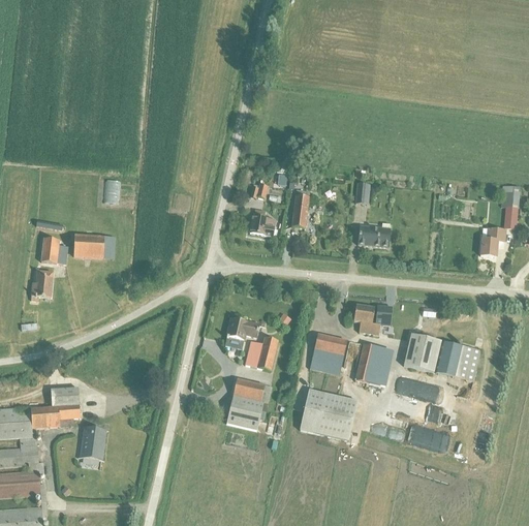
[(278,162),(277,172),(287,174),(289,163),(278,162)]
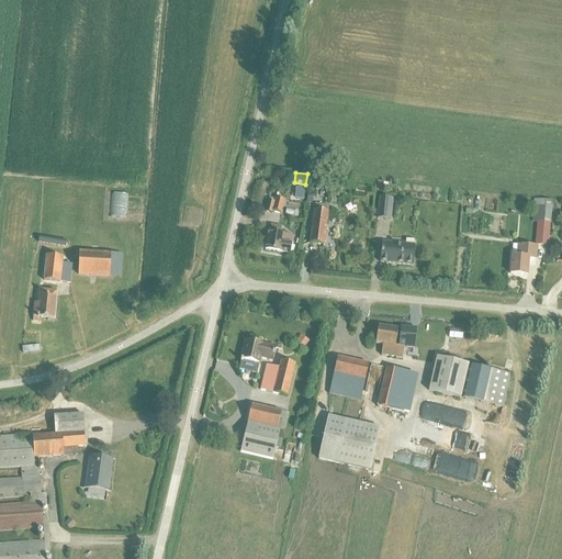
[(317,178),(316,187),(325,188),(326,179),(317,178)]
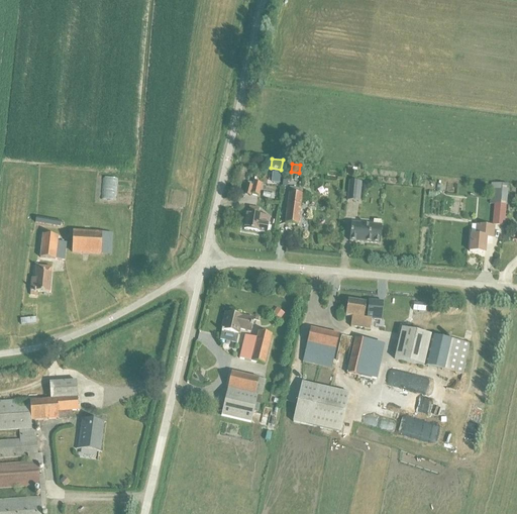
[(246,182),(244,192),(250,193),(250,191),(259,193),(262,181),(253,179),(252,181),(248,180),(248,182),(246,182)]
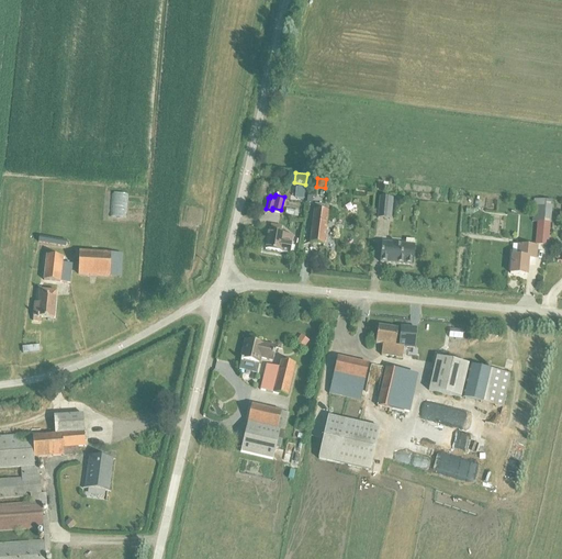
[(379,194),(378,215),(391,216),(393,196),(379,194)]
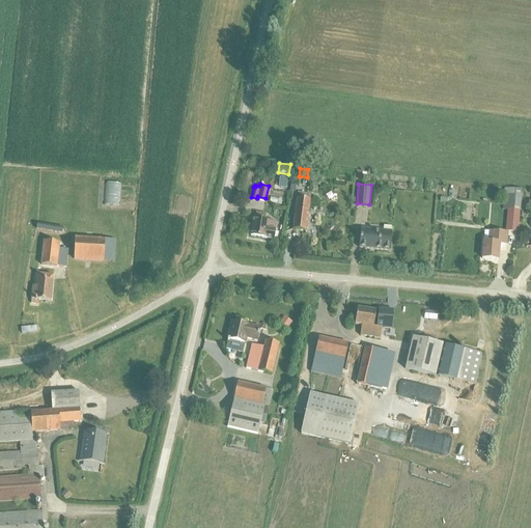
[(504,186),(503,206),(508,207),(506,228),(518,229),(519,207),(521,207),(522,187),(504,186)]
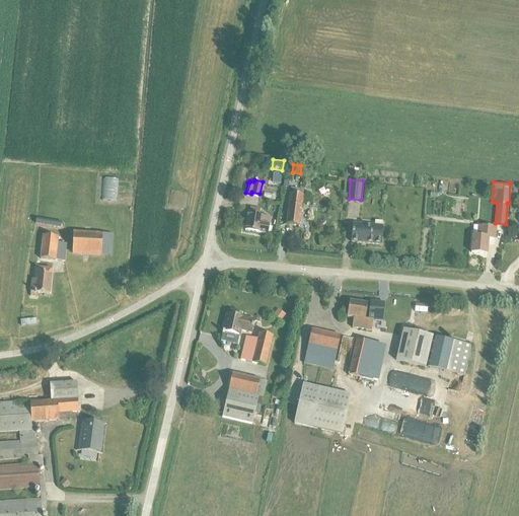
[(291,186),(286,221),(299,223),(304,187),(291,186)]
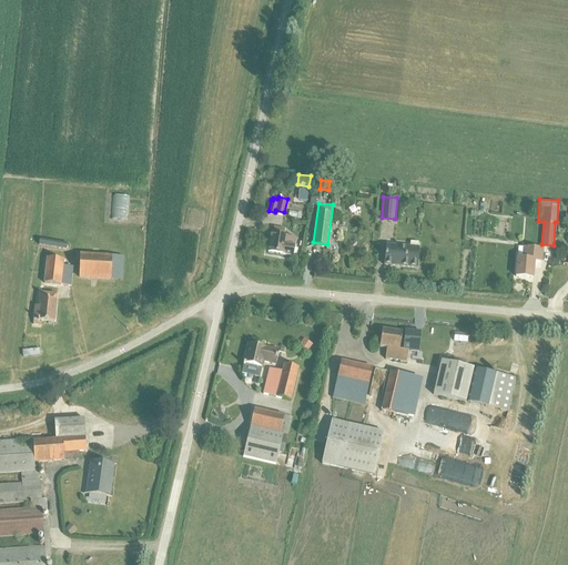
[(293,252),(295,245),(296,235),(284,233),(284,226),(274,224),(272,232),(271,232),(269,249),(293,253),(293,252)]
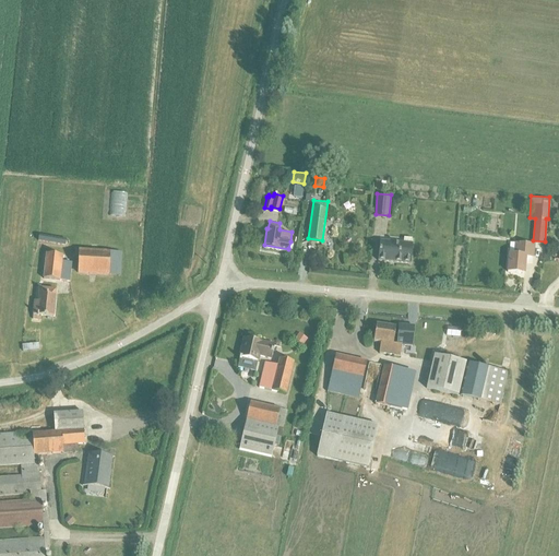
[(39,232),(38,238),(66,243),(67,237),(39,232)]
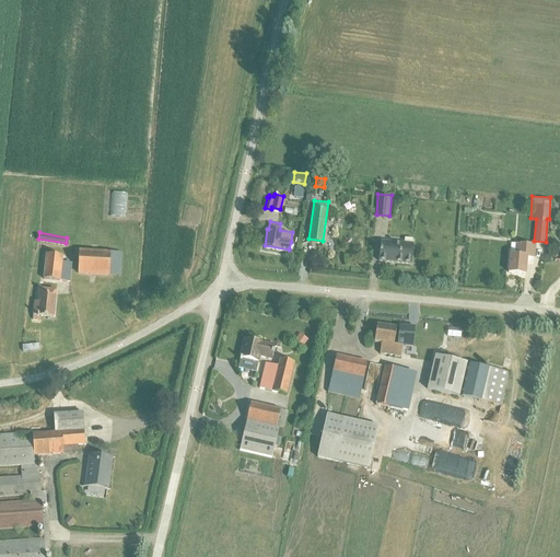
[(381,239),(378,258),(411,262),(413,241),(411,241),(412,235),(405,235),(405,241),(381,239)]
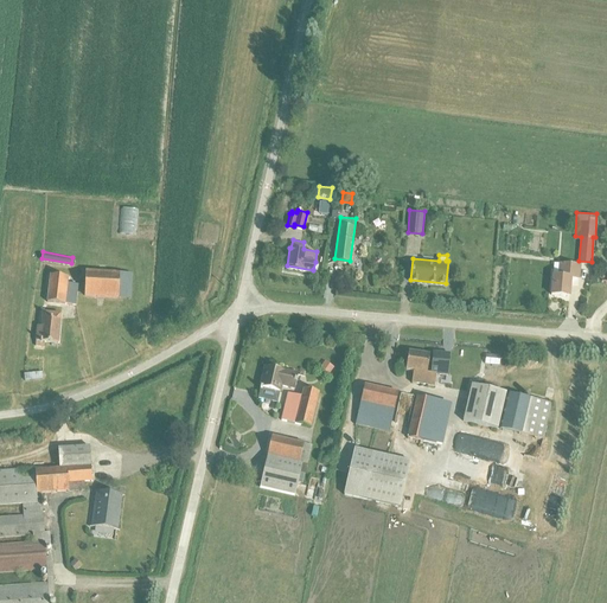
[(558,274),(553,273),(551,292),(569,294),(572,276),(580,277),(581,262),(560,261),(558,274)]
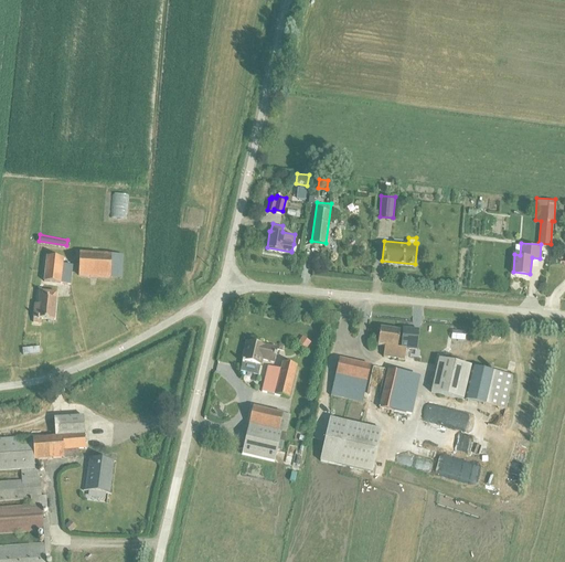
[(110,275),(112,252),(80,250),(78,274),(110,275)]
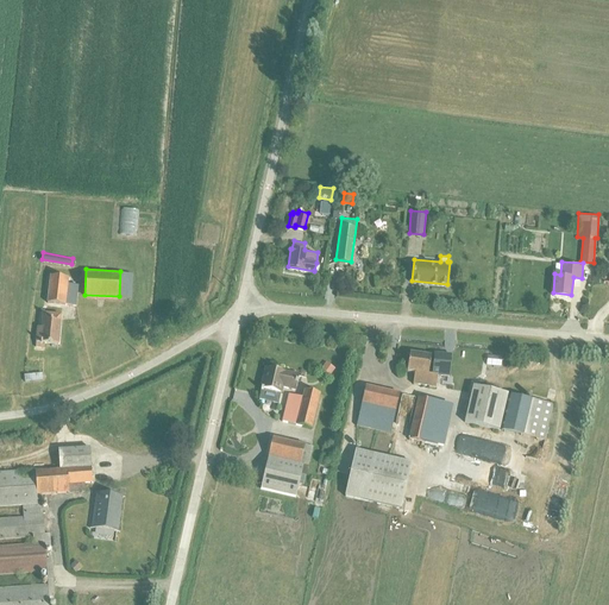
[(120,271),(119,296),(132,297),(132,271),(120,271)]
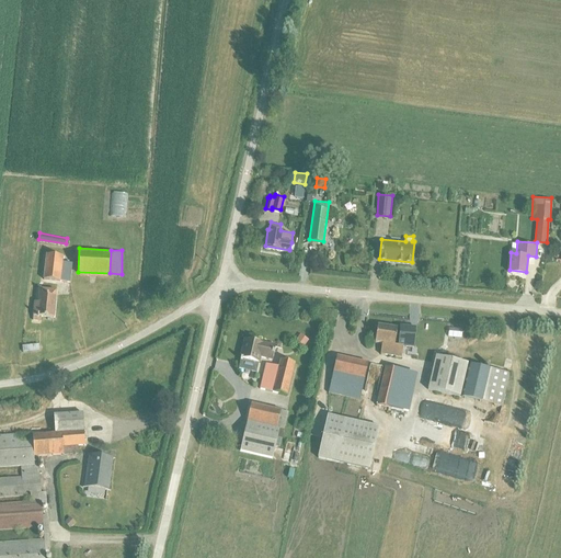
[(46,252),(43,276),(70,280),(72,261),(63,260),(64,254),(46,252)]
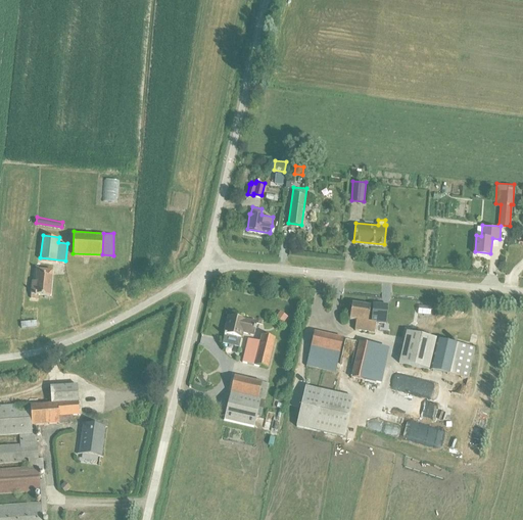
[(33,279),(31,295),(38,296),(39,292),(50,294),(53,269),(52,268),(38,267),(38,268),(36,267),(35,279),(33,279)]
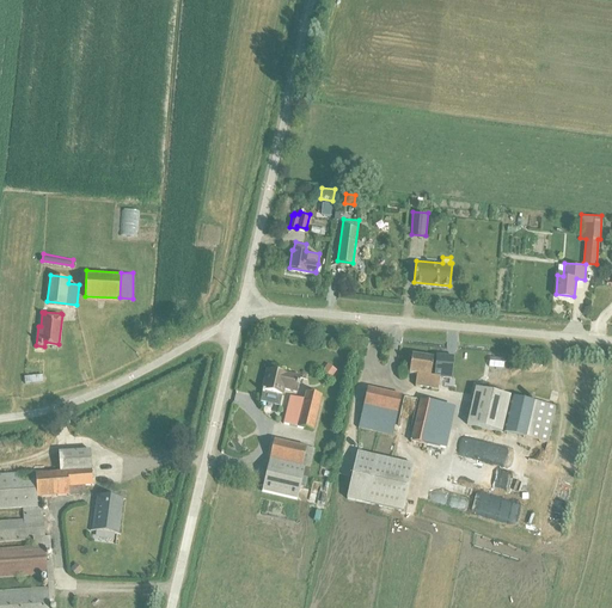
[(412,351),(409,370),(417,372),(415,384),(438,387),(440,376),(430,374),(433,355),(412,351)]
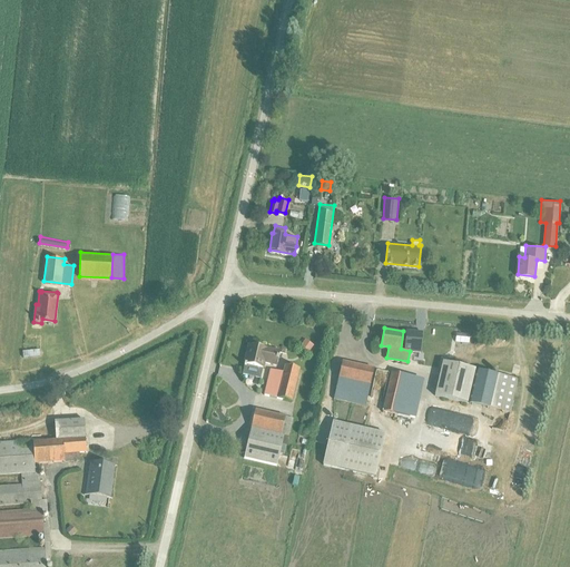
[(421,352),(422,331),(405,329),(404,349),(411,350),(411,351),(421,352)]
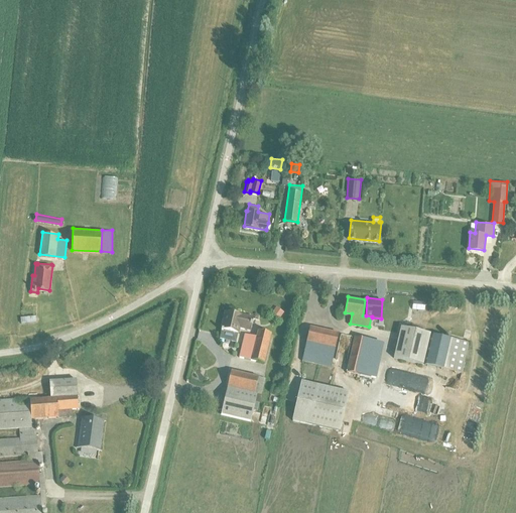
[(412,298),(411,306),(424,307),(425,299),(412,298)]
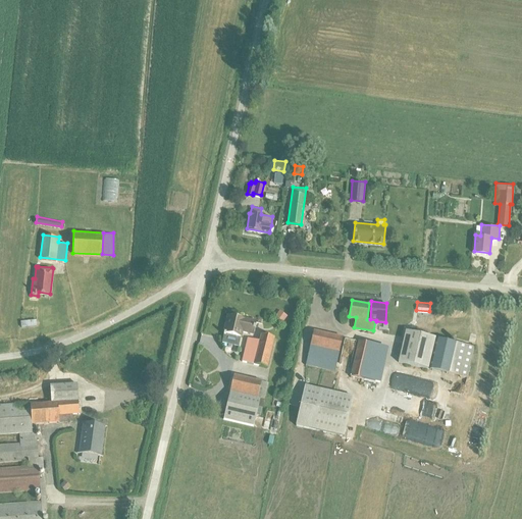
[(279,309),(274,315),(281,320),(286,314),(279,309)]
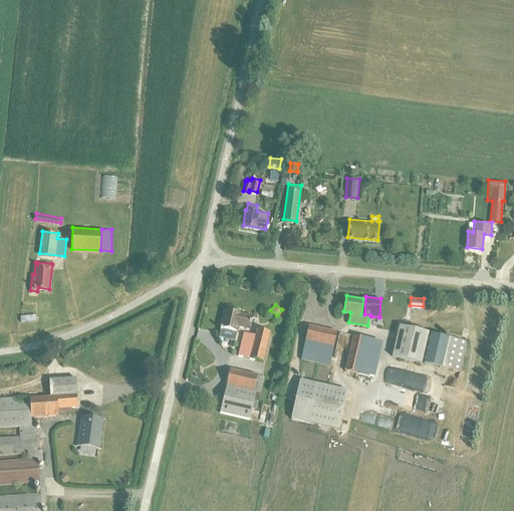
[(225,308),(219,335),(235,339),(239,325),(249,328),(252,315),(225,308)]
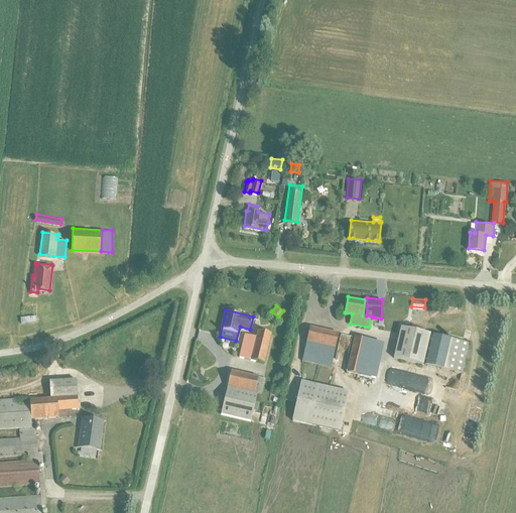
[(310,325),(302,359),(331,365),(339,331),(310,325)]
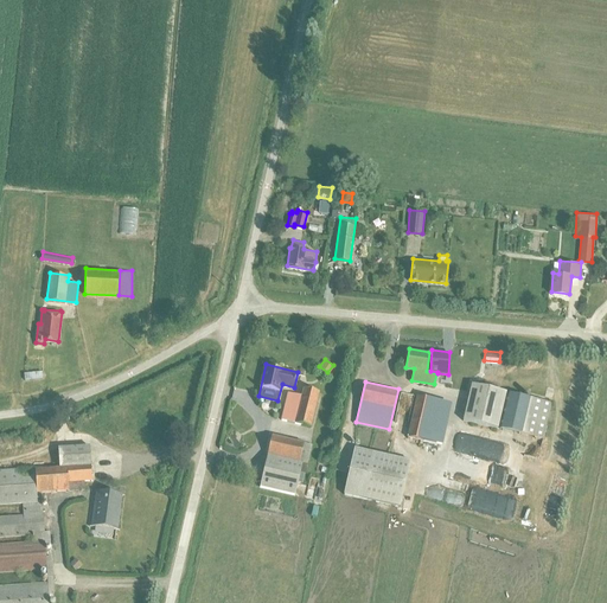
[(471,383),(462,418),(498,427),(506,390),(471,383)]
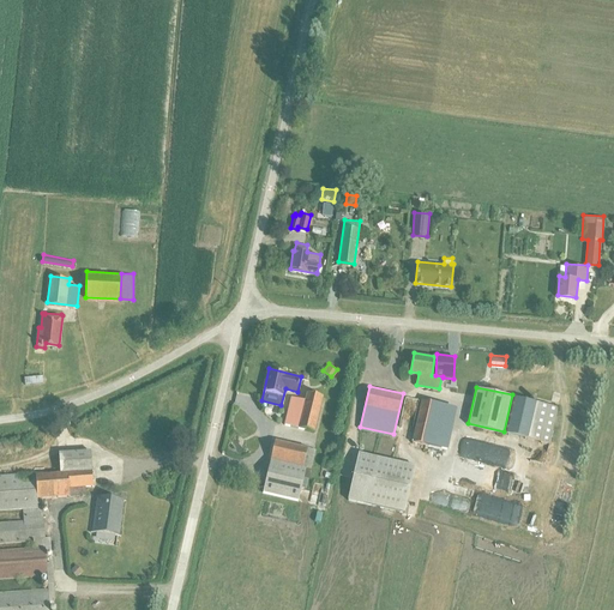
[(292,394),(284,422),(314,429),(323,394),(307,391),(305,398),(292,394)]
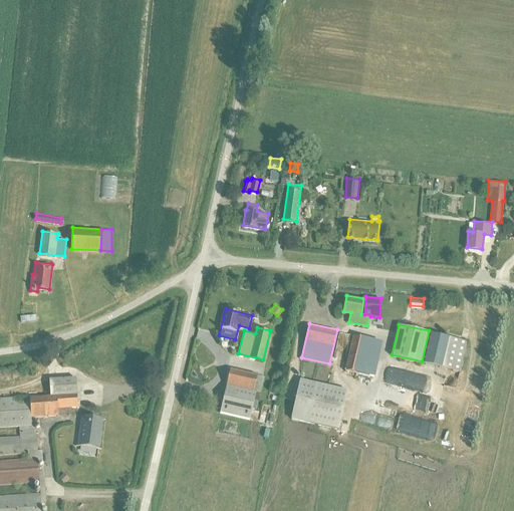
[(432,331),(425,361),(460,369),(467,339),(432,331)]
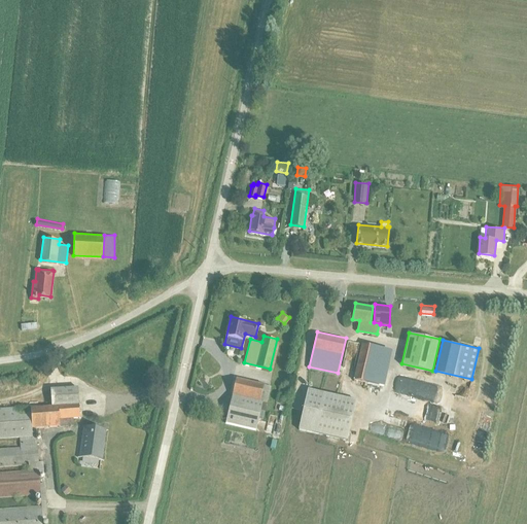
[(361,342),(353,378),(384,385),(391,349),(361,342)]
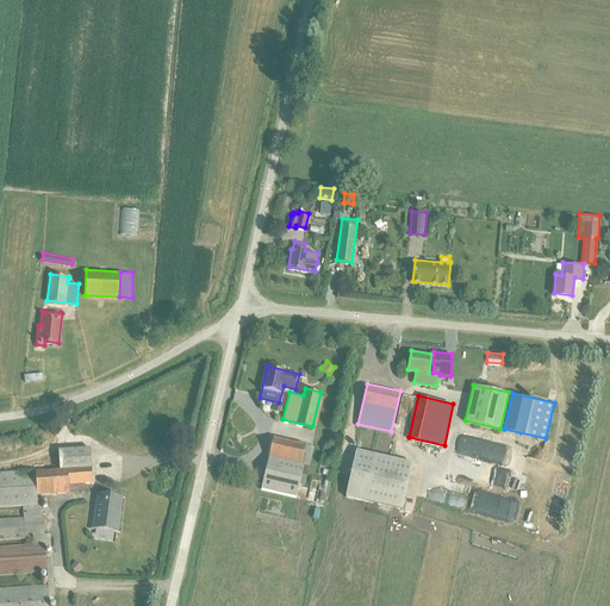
[(273,435),(261,487),(296,494),(299,481),(304,482),(313,444),(273,435)]
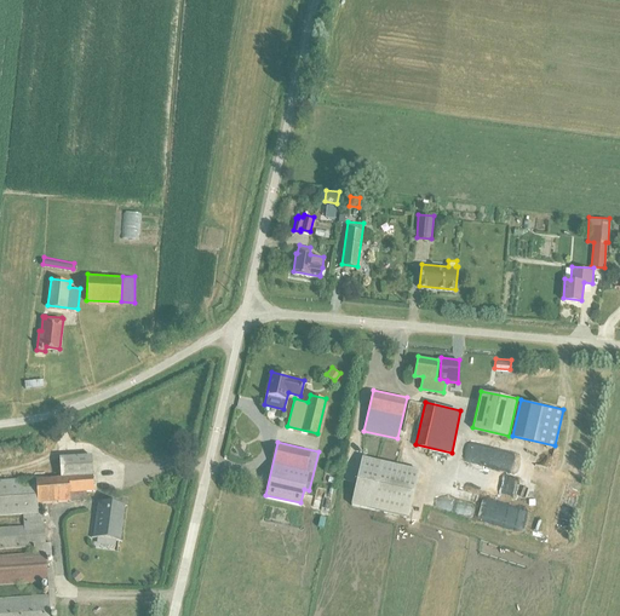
[(95,489),(92,454),(59,455),(61,475),(35,476),(0,478),(0,546),(34,545),(34,551),(0,552),(0,582),(47,580),(49,593),(0,596),(0,615),(50,615),(50,605),(55,604),(52,566),(47,566),(46,553),(52,553),(51,540),(45,540),(44,516),(42,506),(42,501),(87,498),(86,489),(95,489)]
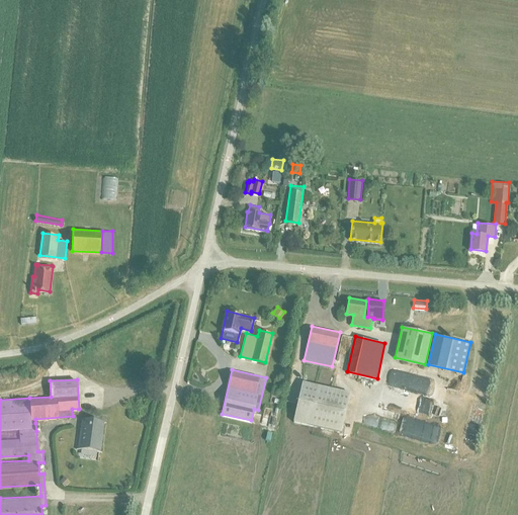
[(303,380),(293,420),(341,431),(350,392),(303,380)]
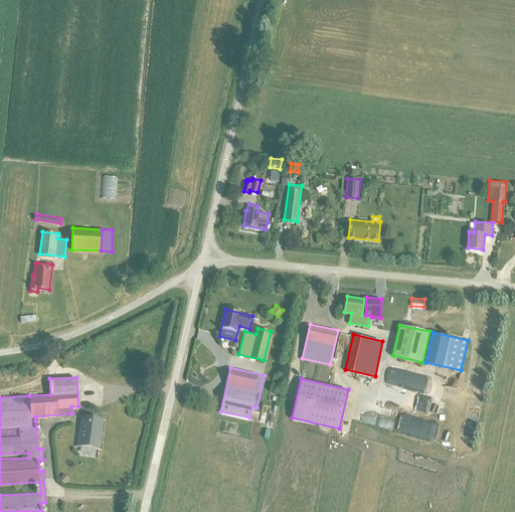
[(396,399),(397,388),(378,386),(377,398),(396,399)]
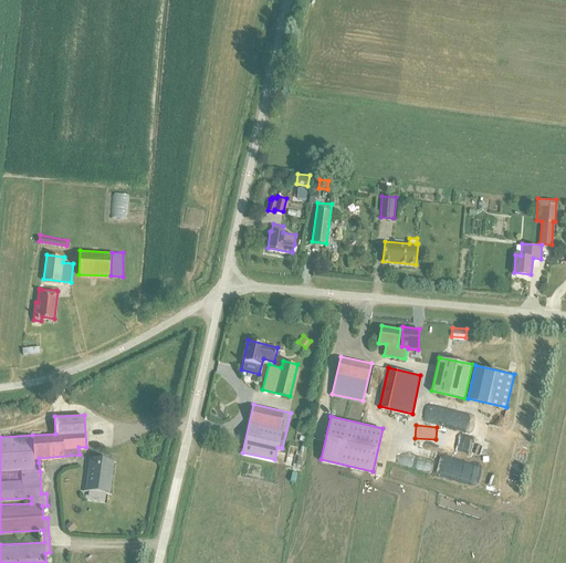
[(83,488),(83,489),(112,492),(112,491),(108,491),(113,460),(116,460),(116,459),(87,456),(87,457),(90,457),(85,488),(83,488)]
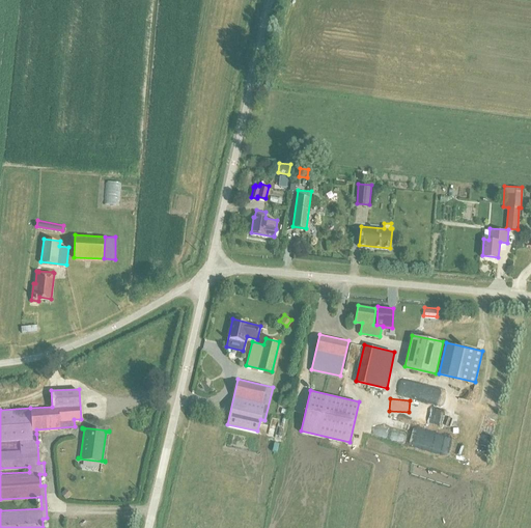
[(99,469),(100,463),(79,460),(79,467),(99,469)]
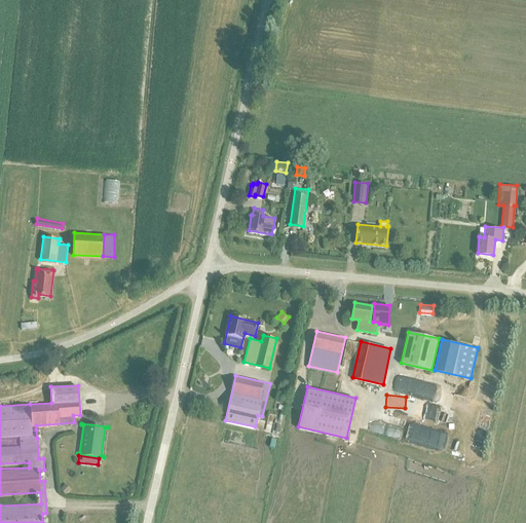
[(66,482),(60,487),(66,492),(71,487),(66,482)]
